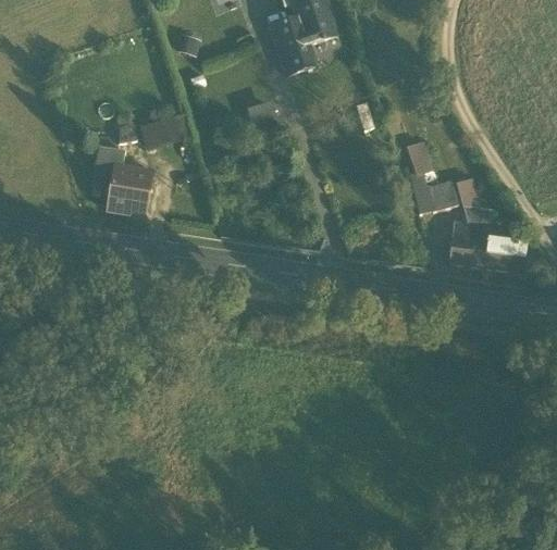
[(271,26),(286,72),(316,61),(308,41),(334,33),(323,0),(293,0),(299,16),(271,26)]
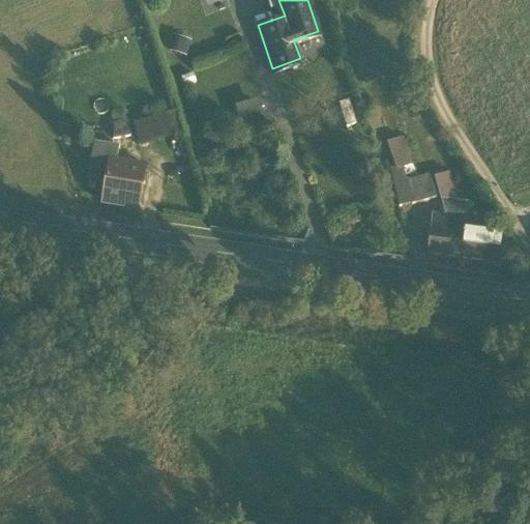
[(192,36),(173,31),(169,47),(186,52),(192,36)]
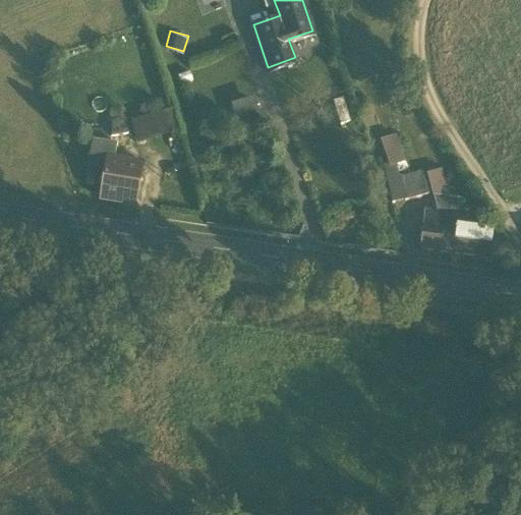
[(253,94),(230,101),(234,115),(258,108),(253,94)]
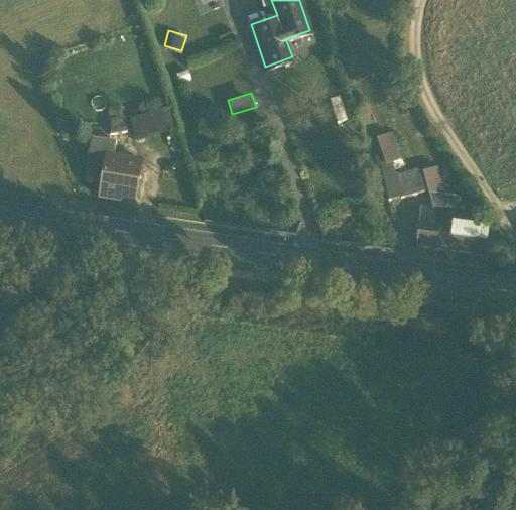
[(129,116),(136,138),(175,126),(168,104),(129,116)]
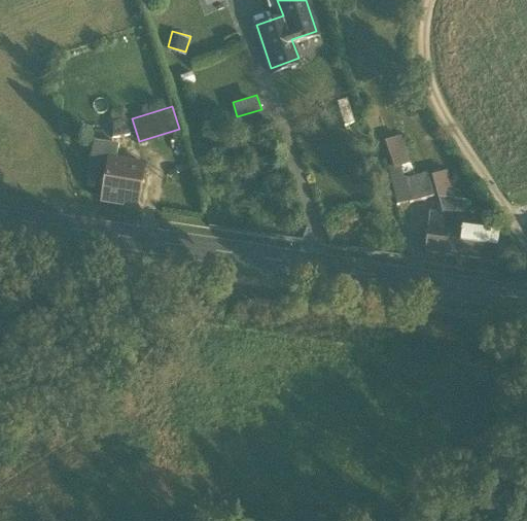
[(113,118),(113,134),(129,130),(127,114),(113,118)]
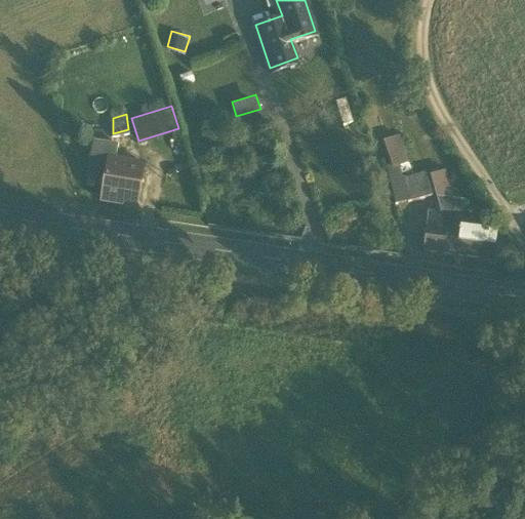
[(89,173),(106,175),(110,152),(112,140),(95,136),(89,173)]
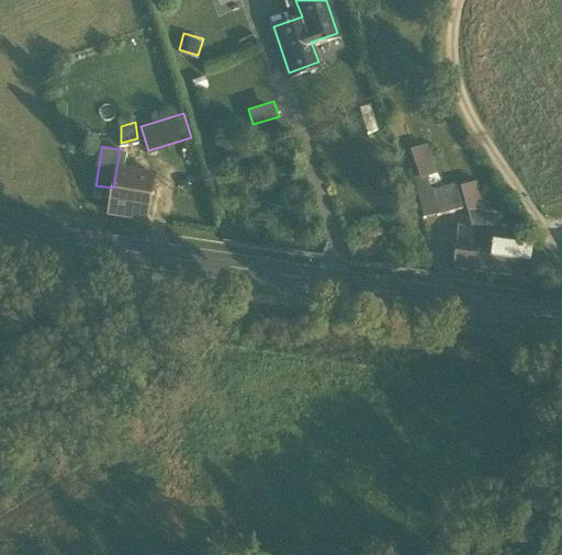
[(110,210),(147,216),(154,172),(123,167),(124,163),(117,162),(113,188),(110,210)]
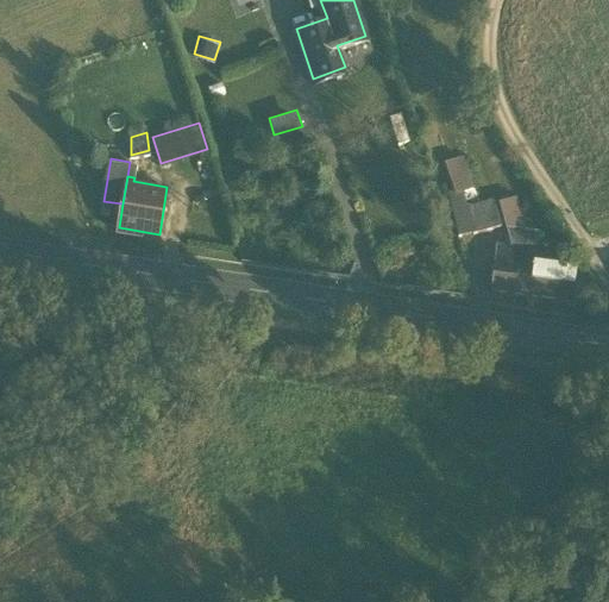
[(447,190),(458,234),(501,224),(493,198),(468,205),(462,187),(447,190)]
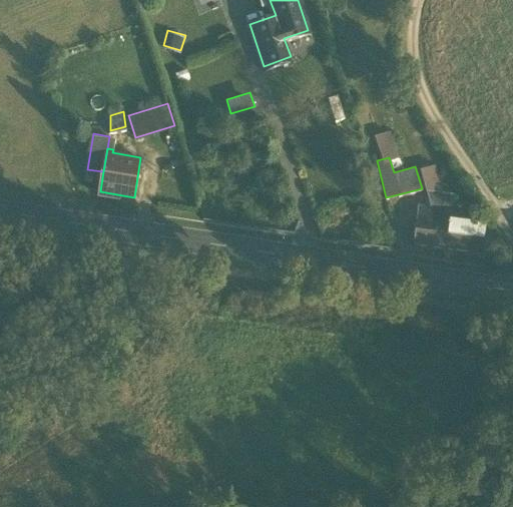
[(431,205),(452,207),(454,192),(442,191),(435,165),(421,169),(431,205)]
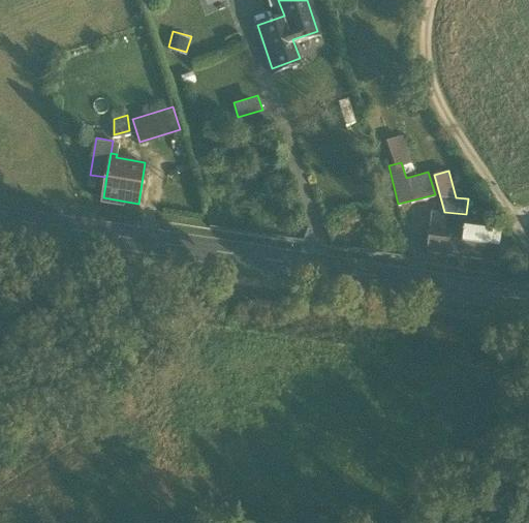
[(466,254),(497,257),(500,231),(464,226),(466,214),(444,212),(430,210),(426,250),(461,253),(466,254)]
